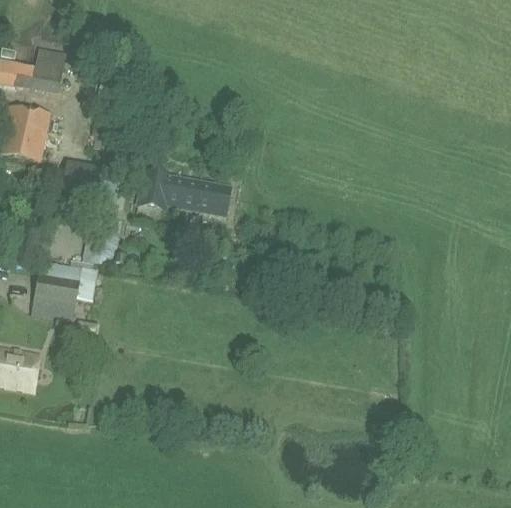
[(0,61),(0,85),(15,89),(16,82),(60,91),(67,55),(41,50),(39,64),(16,60),(15,64),(0,61)]
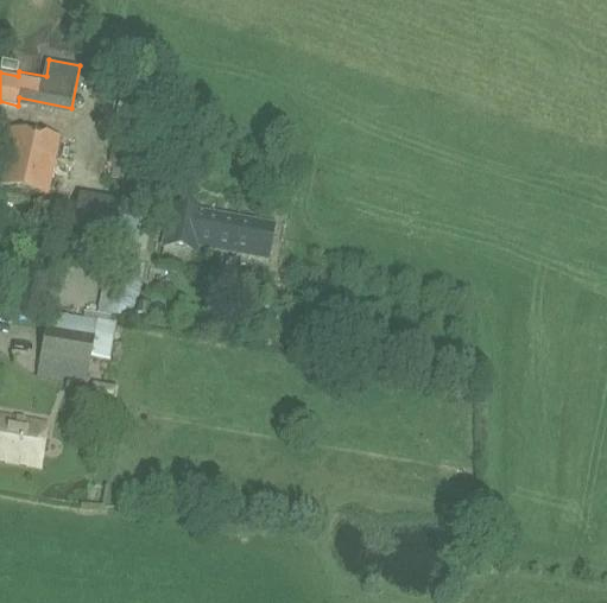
[(49,190),(58,134),(13,127),(12,139),(0,135),(0,150),(10,151),(5,182),(49,190)]
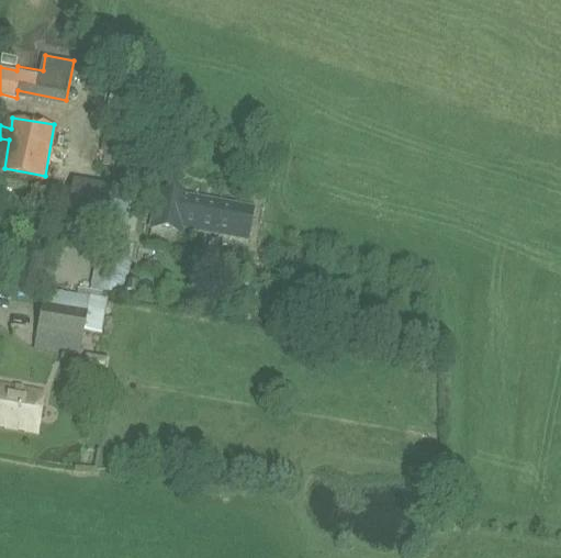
[(128,226),(134,185),(73,176),(68,215),(128,226)]
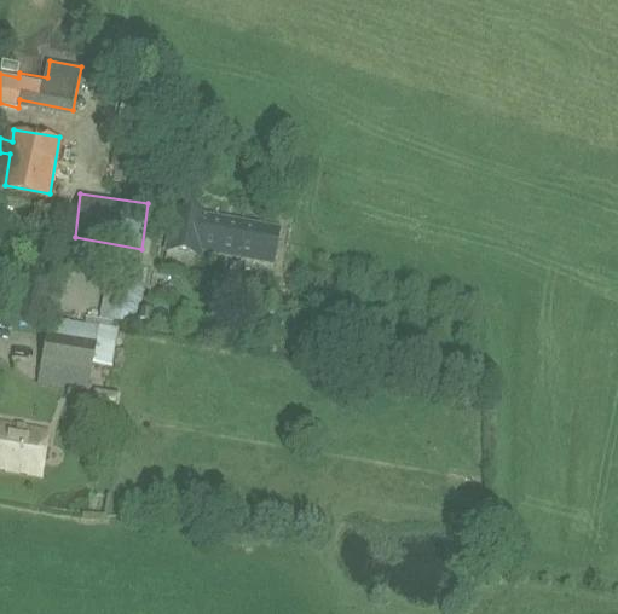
[(177,207),(169,242),(270,260),(276,225),(177,207)]
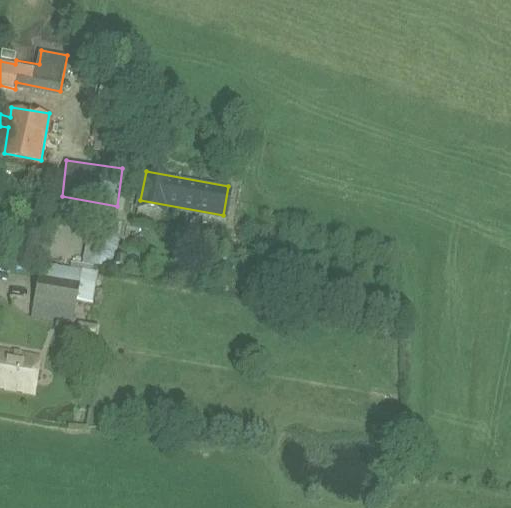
[(86,262),(111,267),(121,217),(96,212),(86,262)]
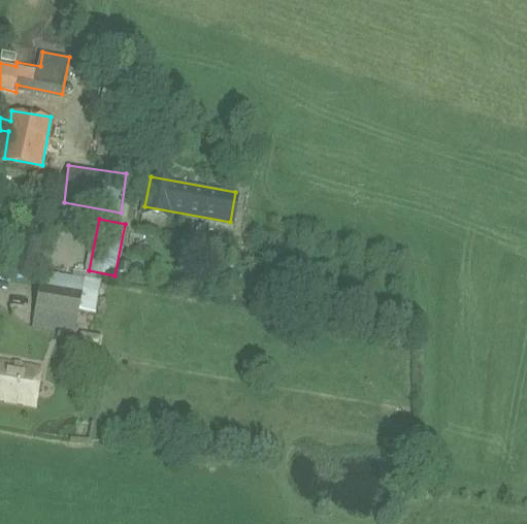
[(99,280),(43,269),(35,310),(77,318),(78,308),(93,310),(99,280)]
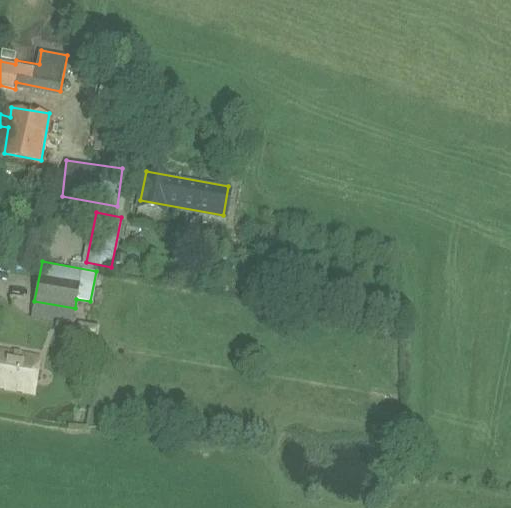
[(41,354),(0,348),(0,384),(35,390),(41,354)]
